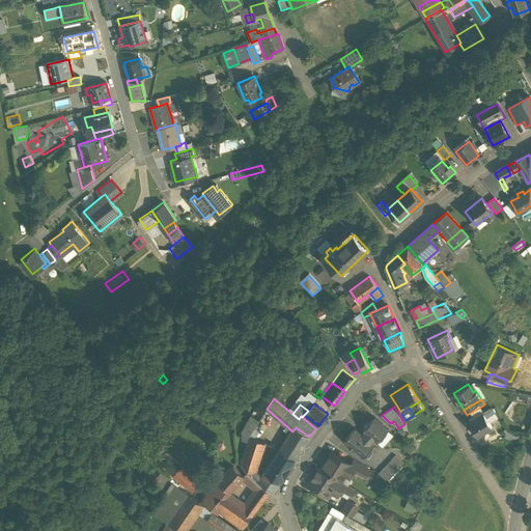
[(494,408),(490,409),(484,412),(490,420),(499,415),(494,408)]
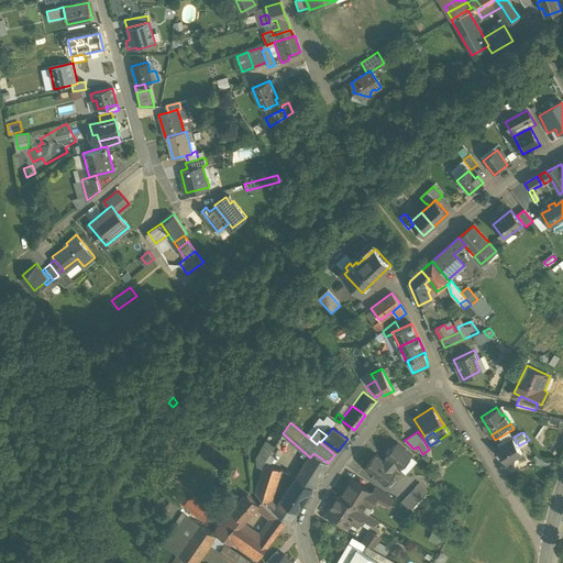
[(514,437),(497,445),(506,461),(522,451),(519,445),(514,437)]
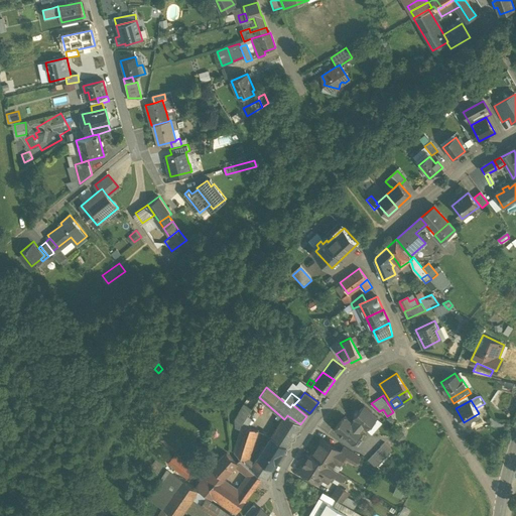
[(308,412),(295,403),(293,405),(306,416),(308,412)]
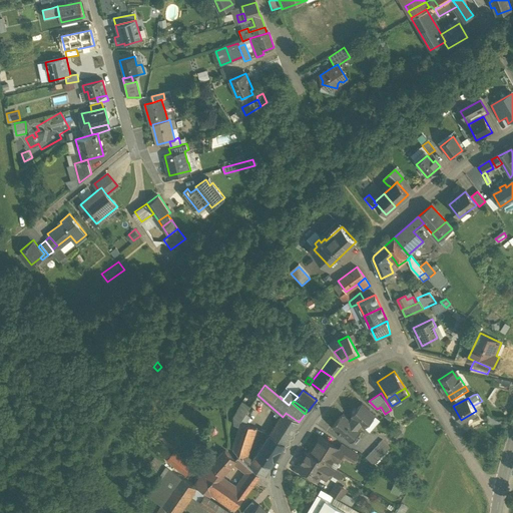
[(362,403),(351,415),(353,417),(362,425),(364,427),(376,415),(362,403)]
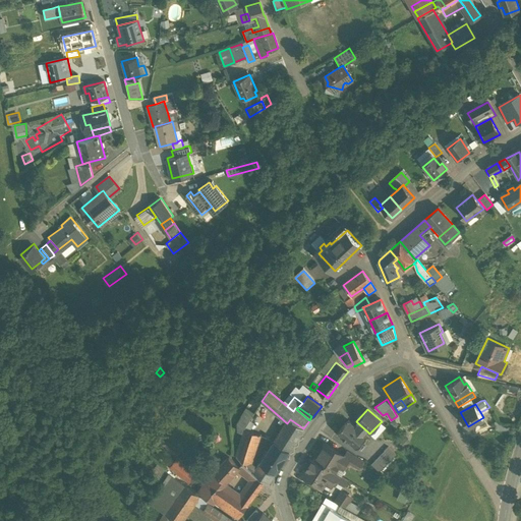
[(248,421),(241,417),(237,425),(237,432),(242,435),(243,429),(248,421)]
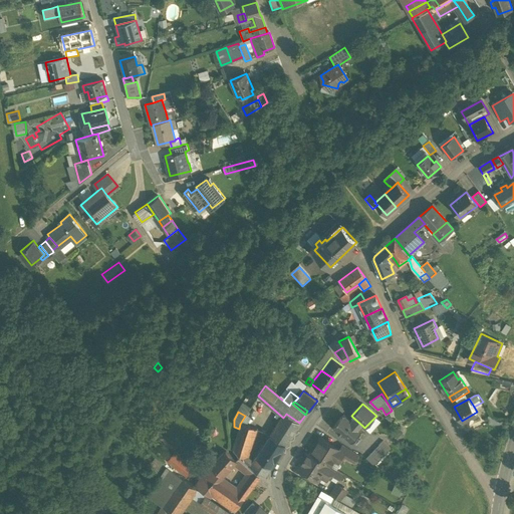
[(283,418),(272,436),(285,445),(299,423),(286,414),(283,418)]
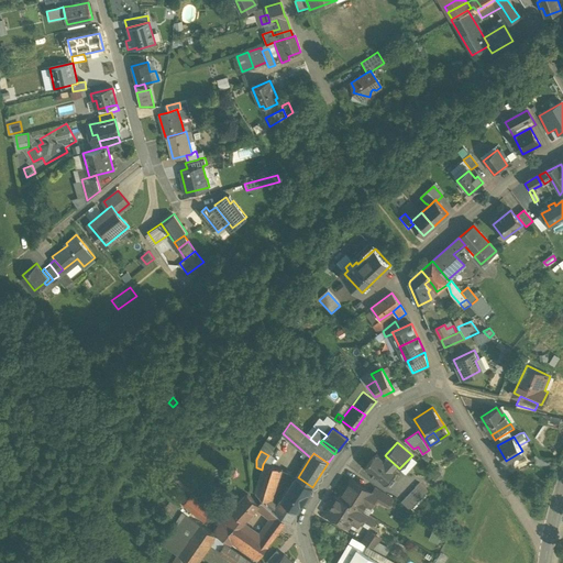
[(387,457),(384,461),(376,454),(364,467),(375,477),(375,476),(385,485),(396,473),(394,470),(397,466),(387,457)]
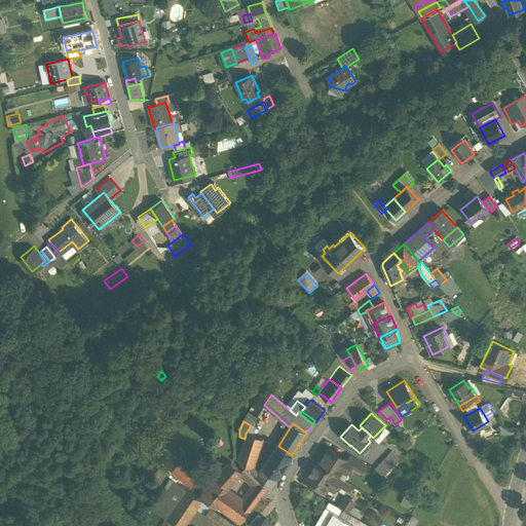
[(517,429),(499,426),(499,434),(515,436),(517,429)]
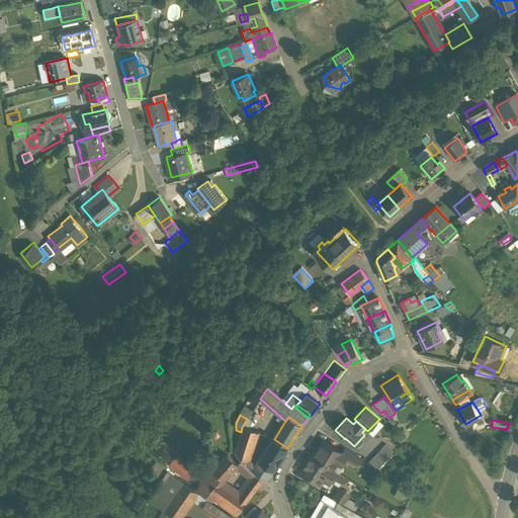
[(254,465),(247,458),(252,446),(254,446),(258,432),(242,427),(241,432),(234,453),(258,475),(260,471),(254,465)]
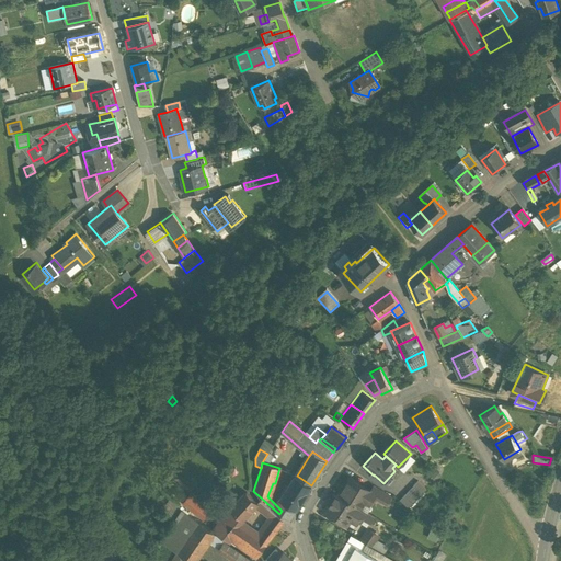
[(295,474),(281,496),(296,510),(311,485),(297,476),(295,474)]
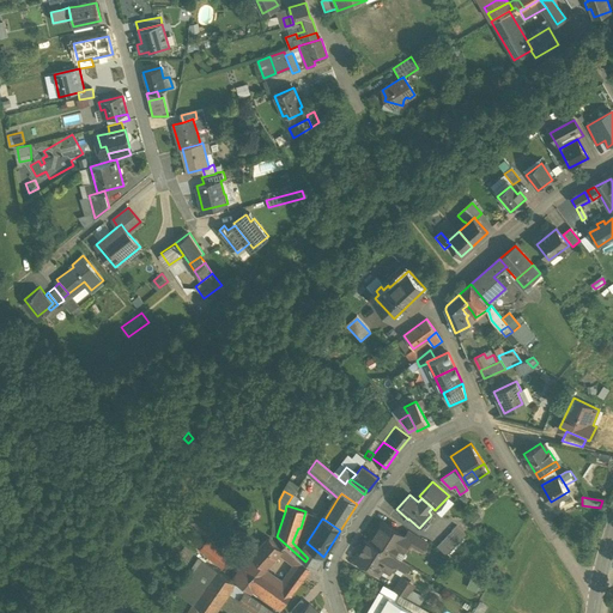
[(382,523),(370,542),(394,557),(399,548),(404,552),(408,544),(411,541),(406,538),(382,523)]
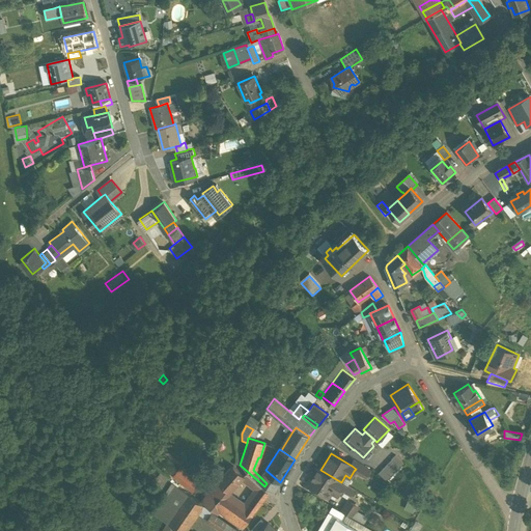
[(395,455),(379,474),(387,482),(403,464),(395,455)]
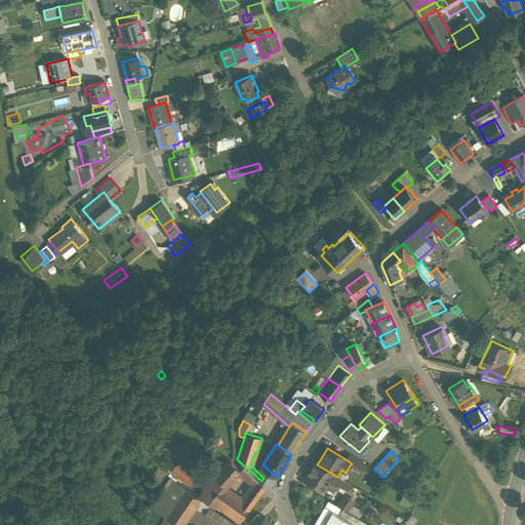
[(366,466),(351,455),(348,460),(352,463),(350,466),(361,473),(366,466)]
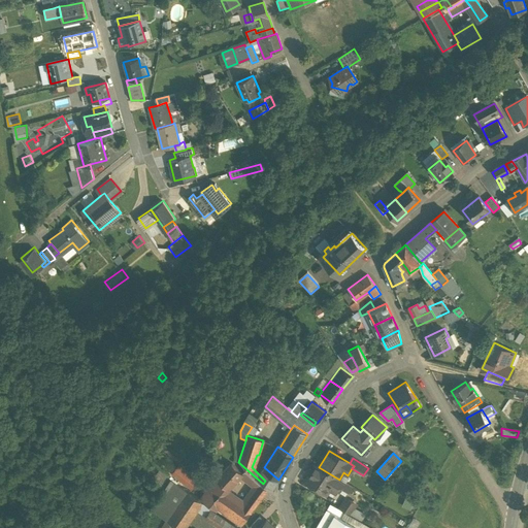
[(242,472),(232,463),(217,481),(228,490),(241,474),(243,472),(242,472)]
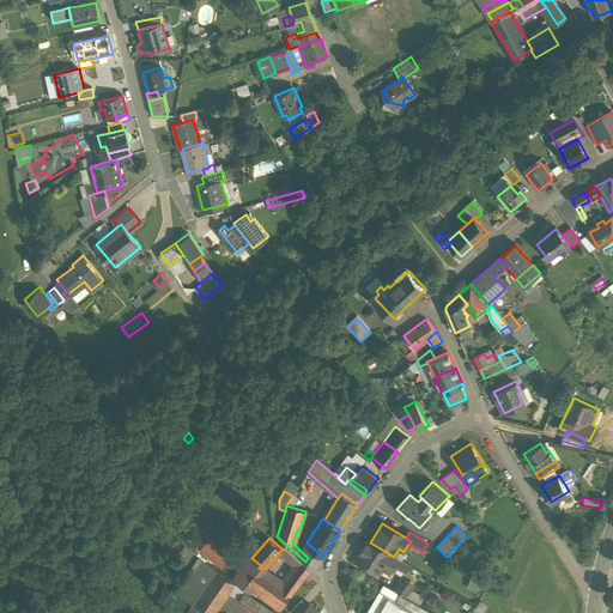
[(208,540),(200,550),(223,569),(230,559),(208,540)]
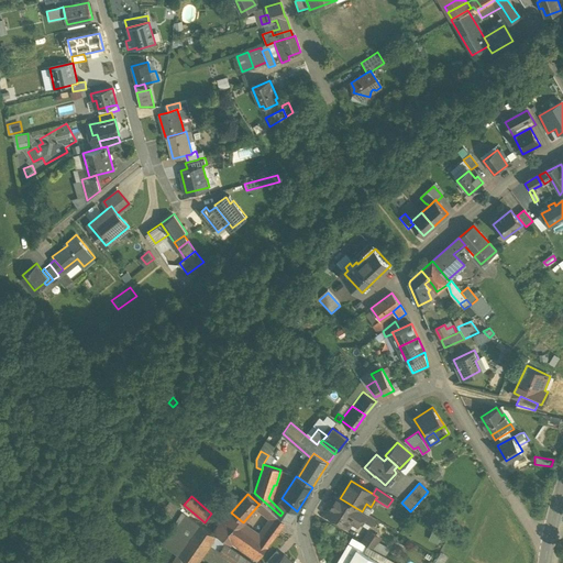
[(340,498),(339,497),(327,515),(346,528),(351,522),(357,527),(365,515),(362,511),(340,498)]
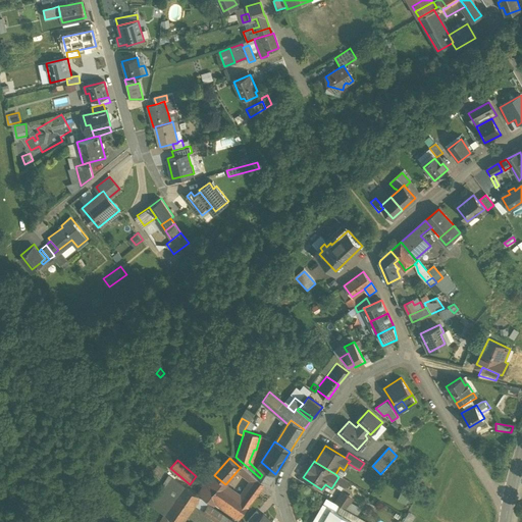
[(275,474),(261,462),(256,469),(262,475),(263,477),(262,480),(268,485),(275,474)]
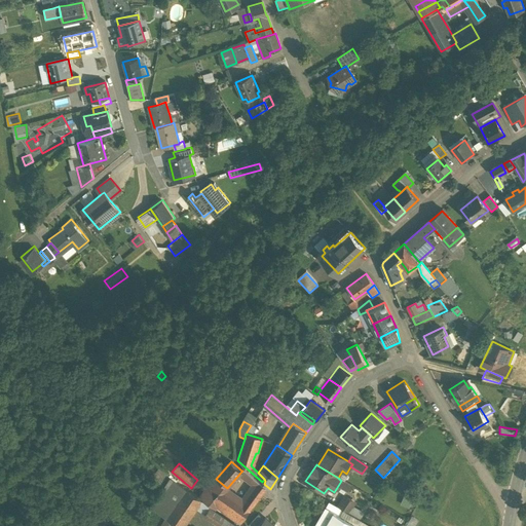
[(258,480),(245,468),(241,471),(242,471),(240,473),(255,484),(258,480)]
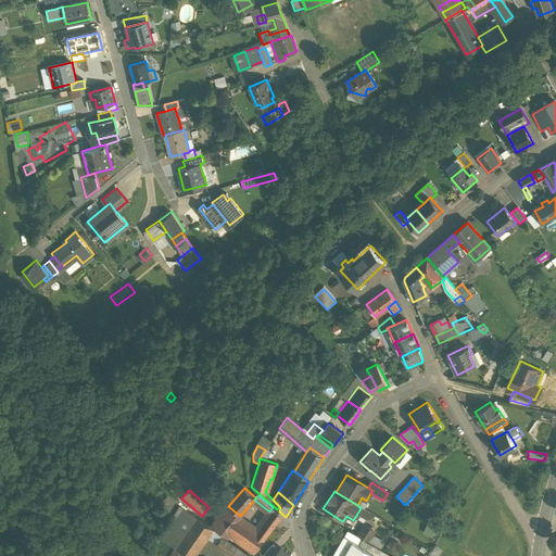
[(180,505),(159,535),(188,555),(192,555),(196,553),(206,536),(213,528),(180,505)]
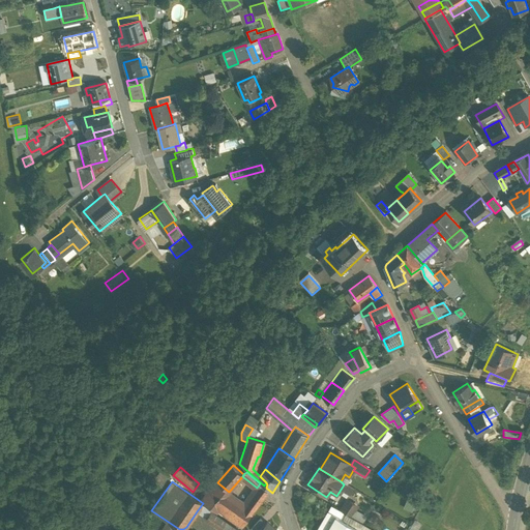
[(229,492),(217,482),(212,488),(226,499),(228,497),(226,496),(229,492)]
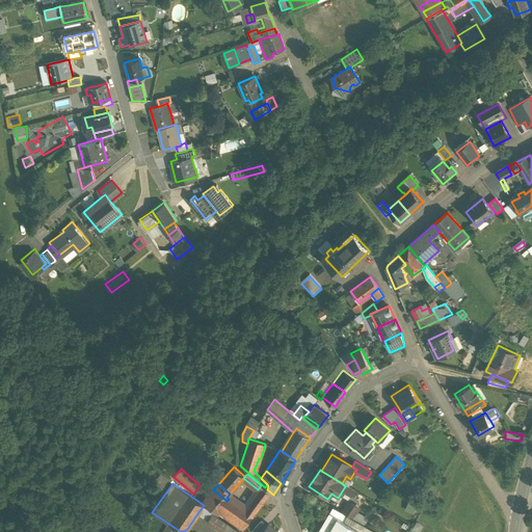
[(269,494),(261,485),(258,489),(256,497),(263,503),(269,494)]
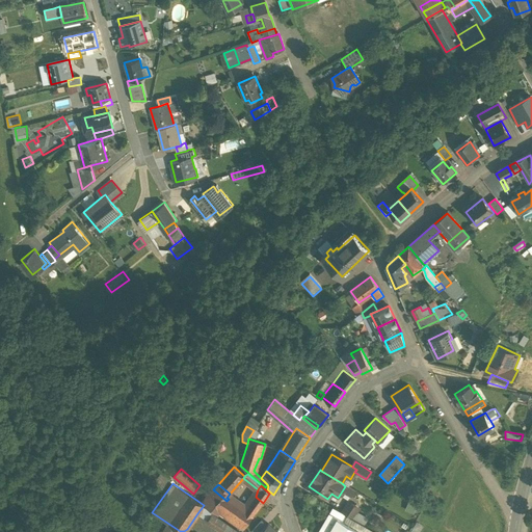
[(227,501),(213,489),(203,503),(218,514),(220,511),(244,529),(253,516),(245,511),(229,499),(227,501)]
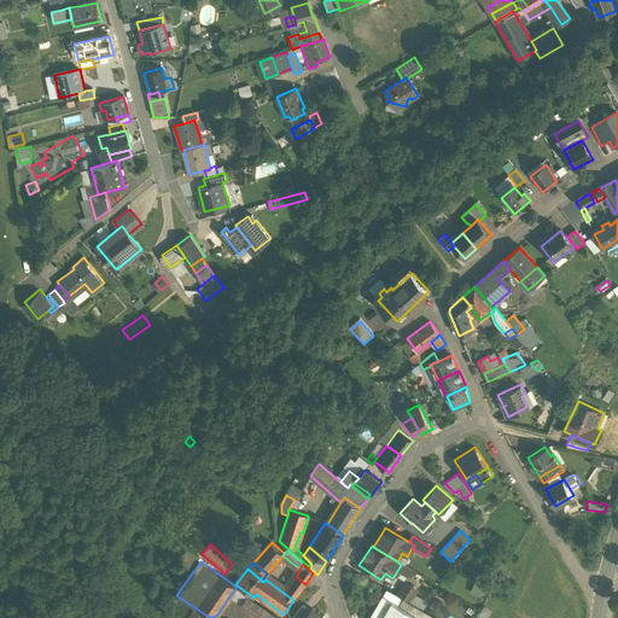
[(305,584),(297,577),(285,594),(293,600),(305,584)]
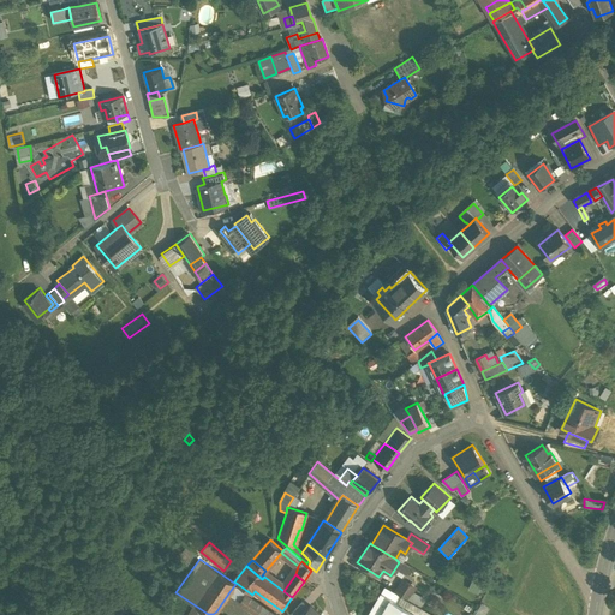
[(416,590),(402,581),(400,587),(412,595),(416,590)]
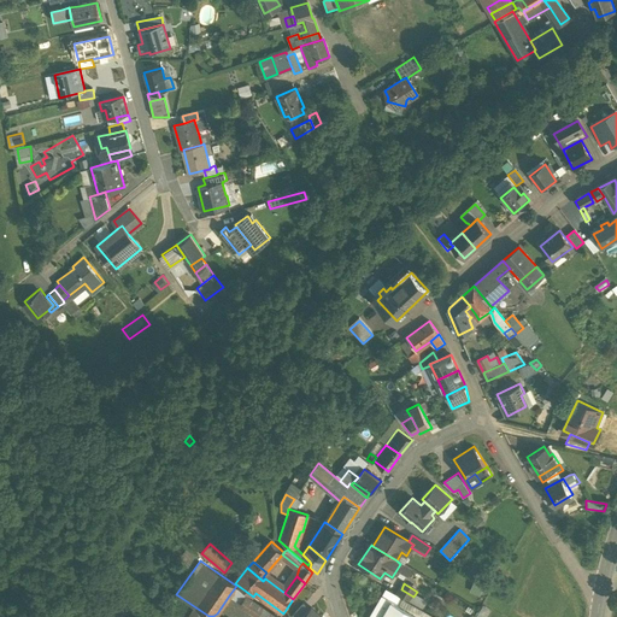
[(247,593),(236,586),(229,595),(241,603),(246,595),(247,593)]
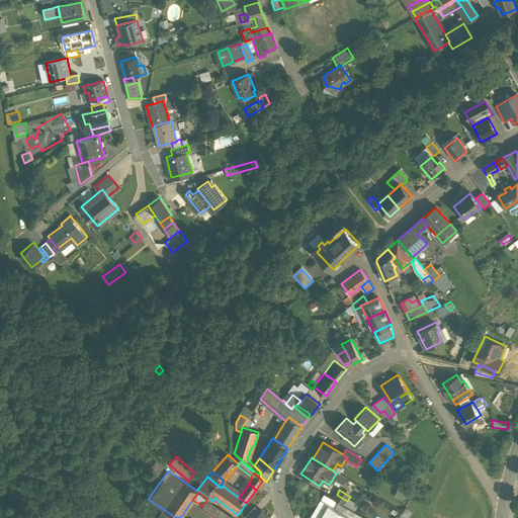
[(337,495),(336,495),(333,501),(343,507),(346,502),(347,501),(337,495)]
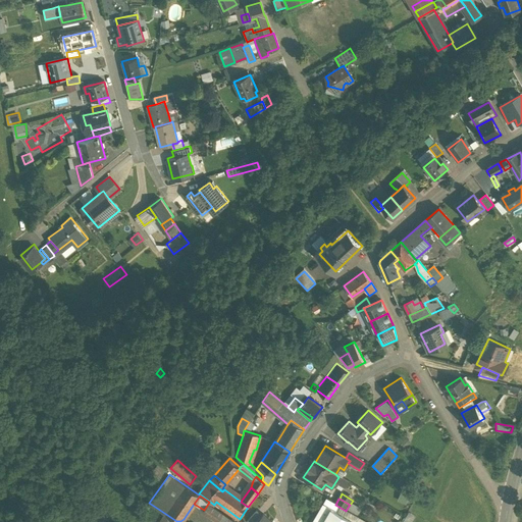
[(364,521),(326,500),(312,521),(364,521)]
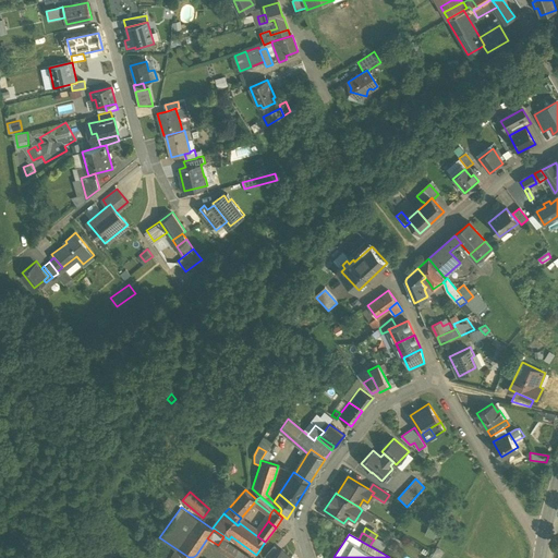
[(250,557),(222,538),(218,545),(234,557),(250,557)]
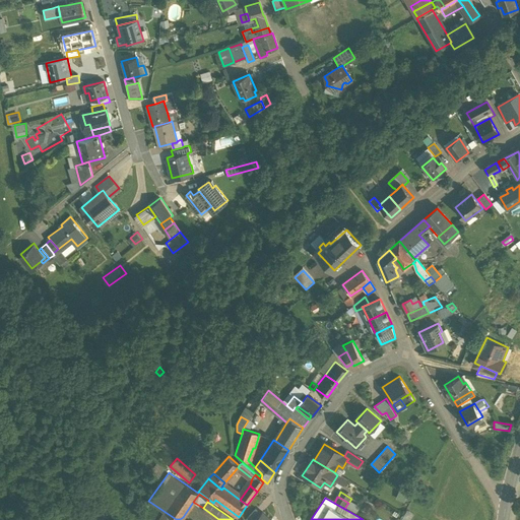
[(355,509),(347,504),(344,509),(352,513),(355,509)]
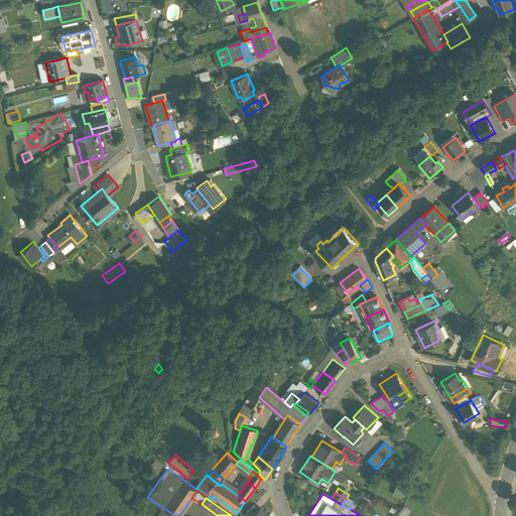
[(253,515),(259,510),(254,505),(245,515),(253,515)]
